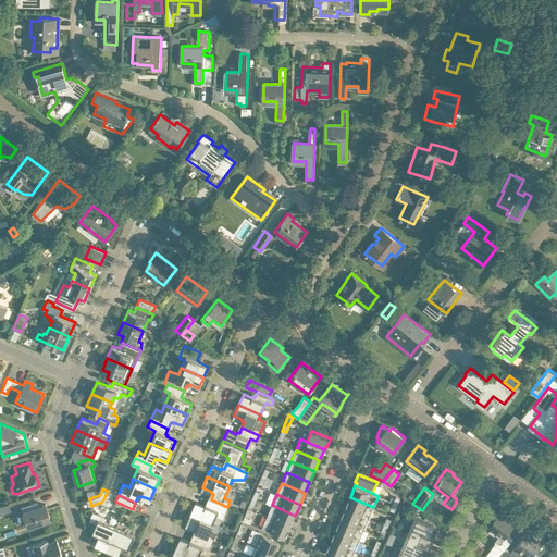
[(373,507),(350,497),(346,508),(369,518),(373,507)]
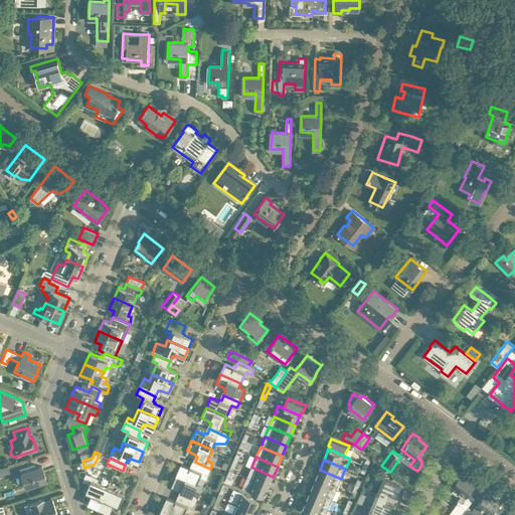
[(181,464),(177,474),(197,483),(200,476),(206,479),(210,469),(195,462),(192,467),(190,466),(190,468),(181,464)]
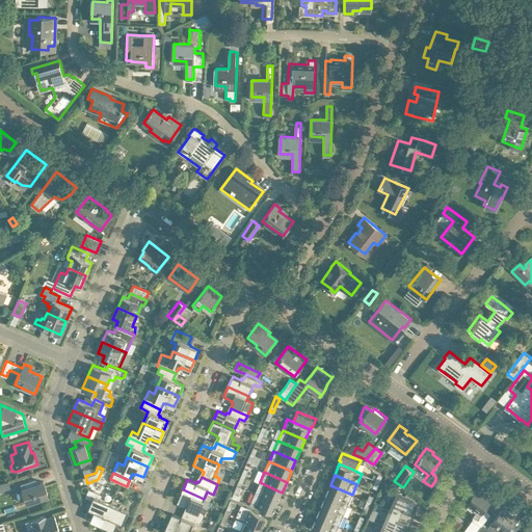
[(36,483),(35,479),(20,483),(26,503),(33,501),(34,502),(41,500),(41,499),(48,497),(43,481),(36,483)]
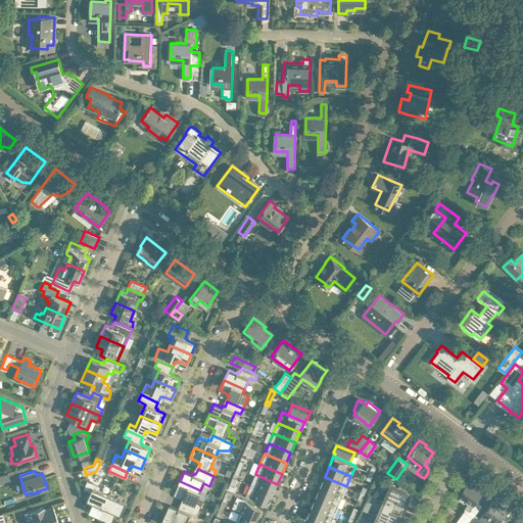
[(8,473),(0,475),(0,482),(10,479),(8,473)]
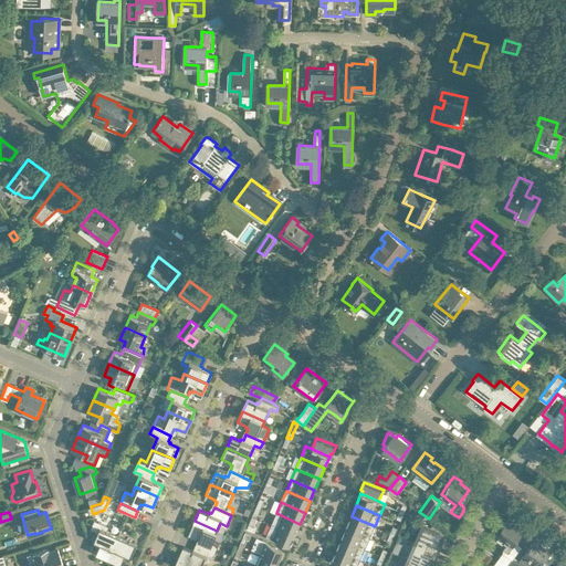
[(271,524),(295,535),(300,524),(276,513),(271,524)]
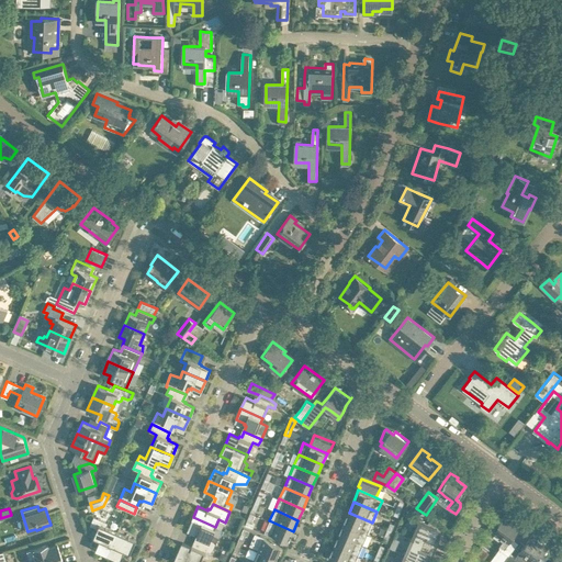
[(250,527),(254,520),(253,519),(255,514),(250,513),(245,525),(250,527)]
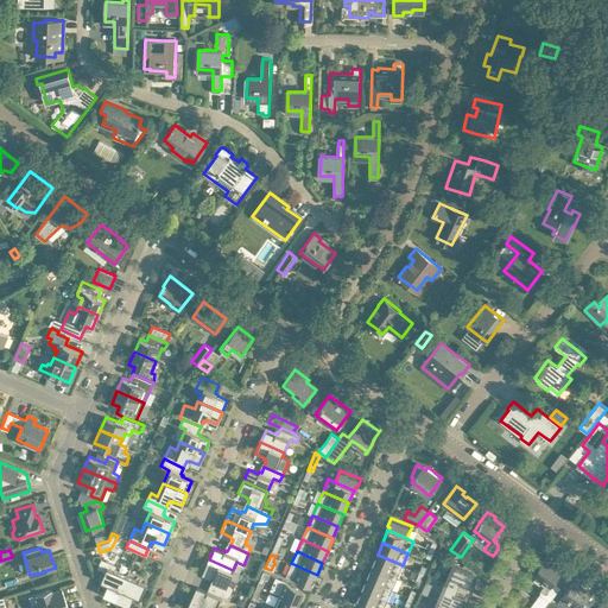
[(403,565),(378,555),(372,567),(398,577),(403,565)]
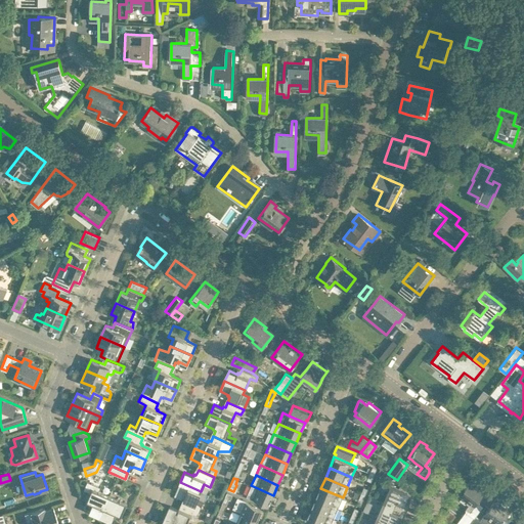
[(469,523),(474,517),(469,514),(479,500),(478,499),(485,489),(471,478),(465,487),(467,489),(462,495),(468,500),(467,503),(469,505),(466,509),(466,511),(455,523),(469,523)]
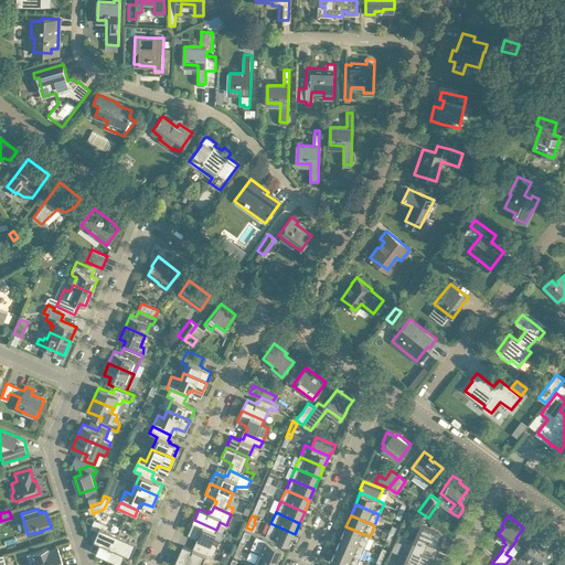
[(102,542),(97,551),(108,556),(118,534),(107,529),(108,524),(94,519),(91,528),(97,531),(94,540),(102,542)]
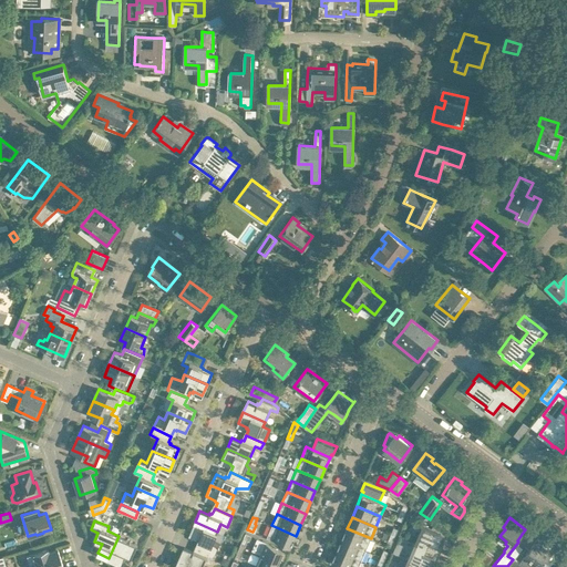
[(218,546),(212,544),(217,532),(195,522),(191,533),(199,537),(198,538),(200,539),(198,545),(216,553),(218,546)]
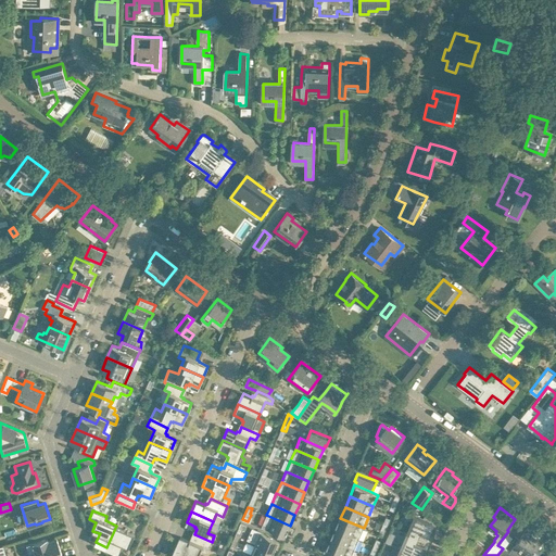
[(262,527),(274,531),(285,536),(290,526),(266,515),(262,527)]
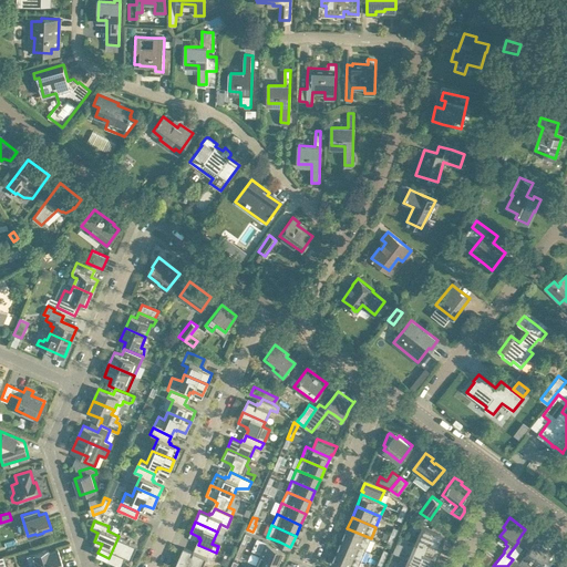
[(445,534),(423,525),(415,543),(440,553),(444,544),(441,543),(445,534)]
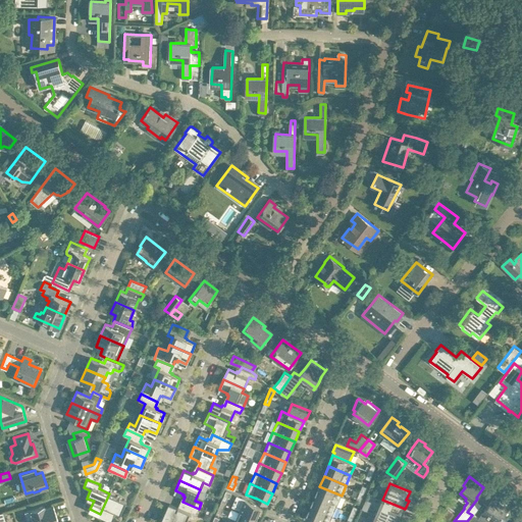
[(319,486),(315,497),(336,506),(342,496),(319,486)]
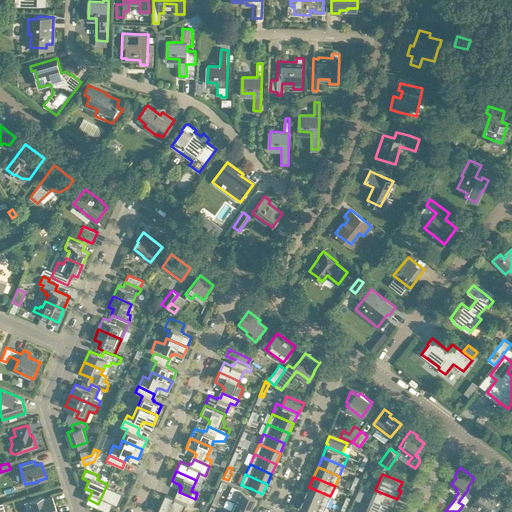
[(349,489),(354,490),(356,484),(352,482),(347,480),(345,485),(350,487),(349,489)]
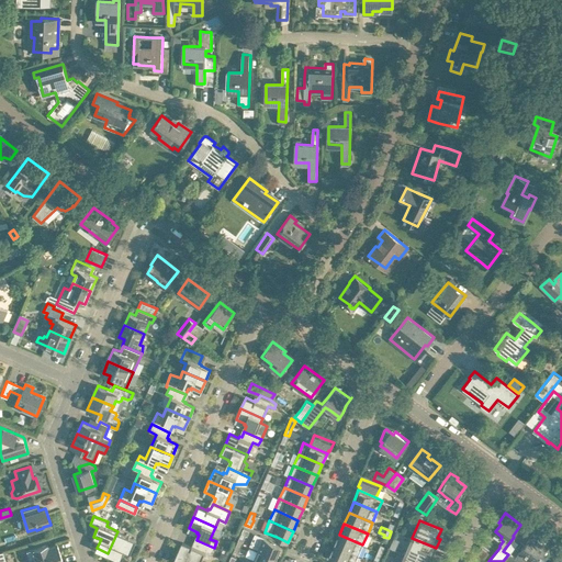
[(244,528),(238,540),(243,542),(246,535),(247,535),(249,530),(244,528)]
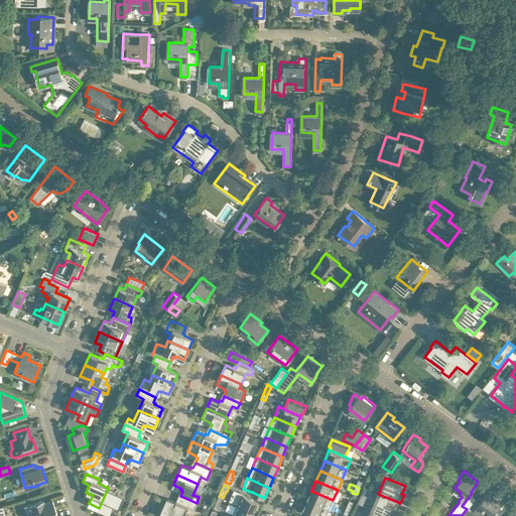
[(125,495),(116,491),(108,488),(99,508),(110,512),(113,504),(120,507),(125,495)]
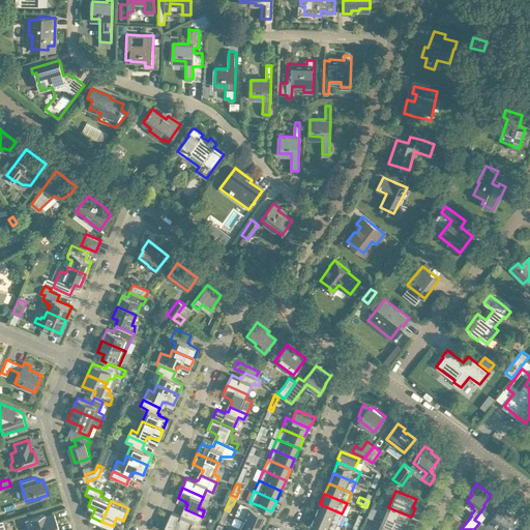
[(487,524),(495,529),(494,529),(505,529),(517,514),(502,503),(487,524)]
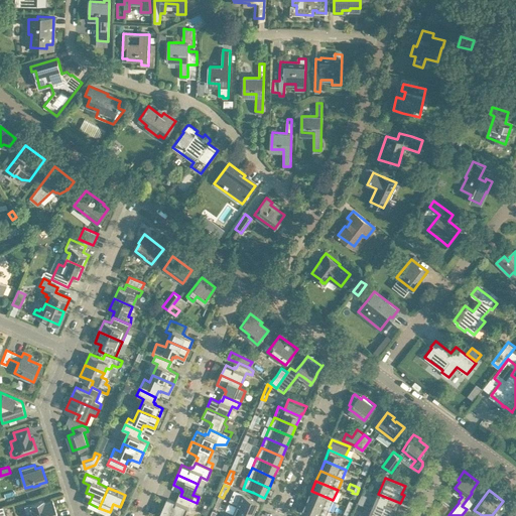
[(311,491),(306,501),(329,511),(333,500),(311,491)]
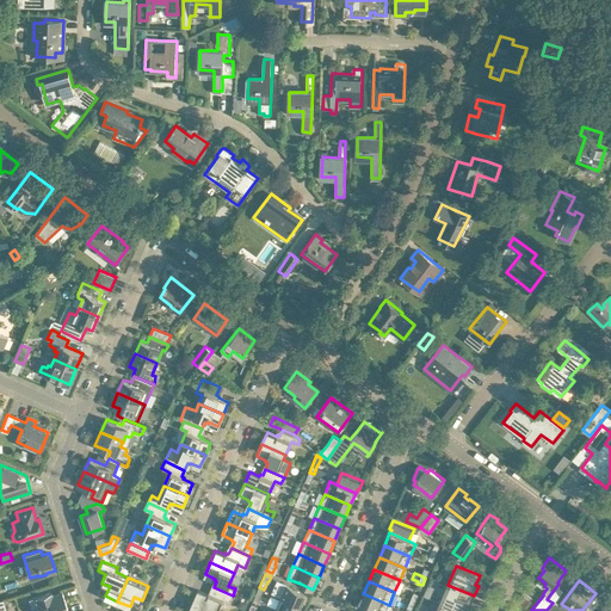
[(429,584),(424,594),(430,597),(434,586),(429,584)]
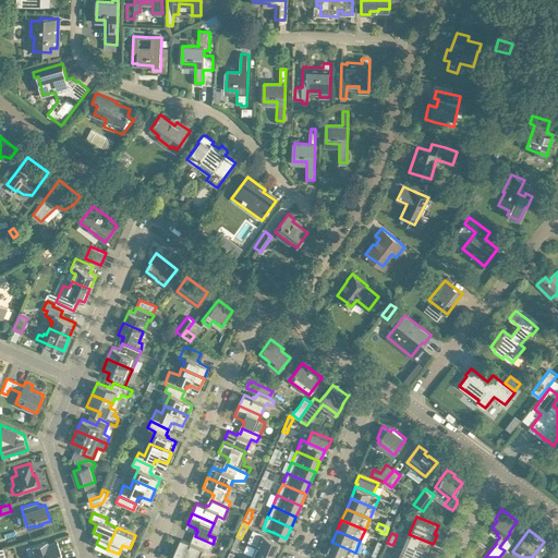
[(280,542),(262,534),(257,545),(275,553),(280,542)]
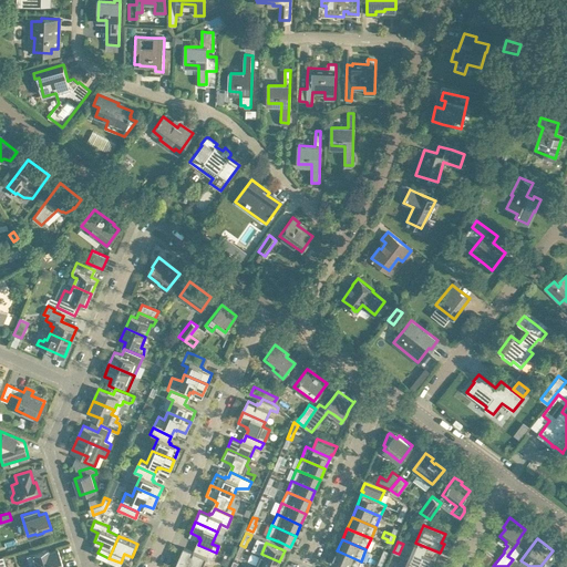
[(440,553),(415,543),(409,559),(426,566),(430,566),(433,560),(436,562),(440,553)]
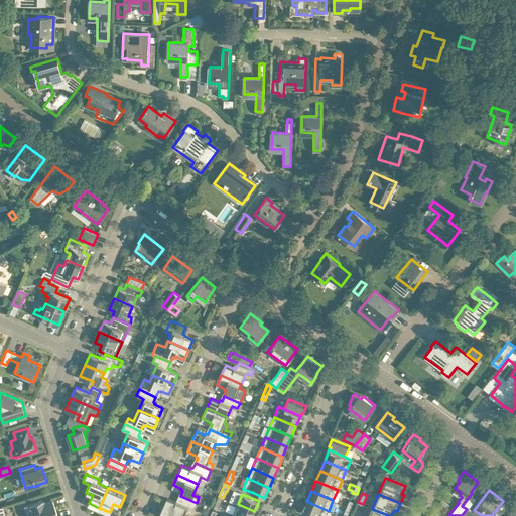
[(175,502),(167,498),(163,508),(180,515),(183,515),(186,510),(191,513),(197,503),(180,496),(178,501),(176,501),(175,502)]
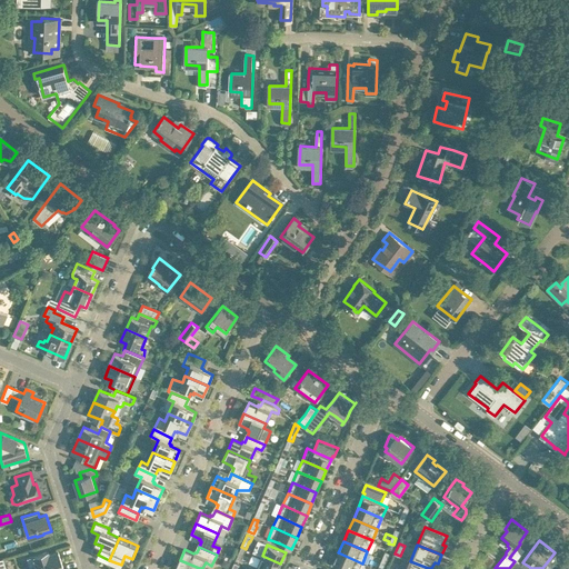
[(241,559),(242,556),(246,549),(241,547),(237,558),(241,559)]
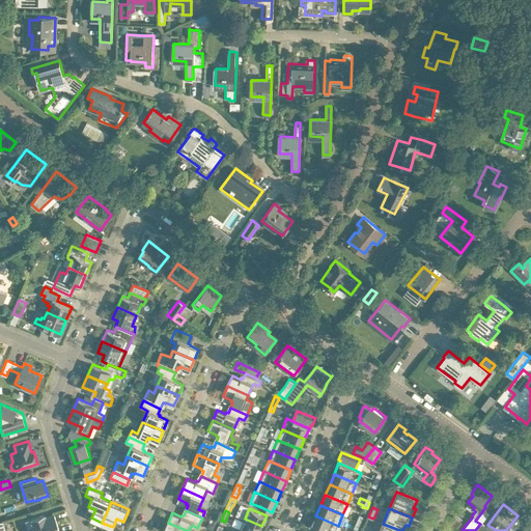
[(30,519),(25,521),(28,530),(59,530),(54,514),(45,516),(45,514),(30,519)]
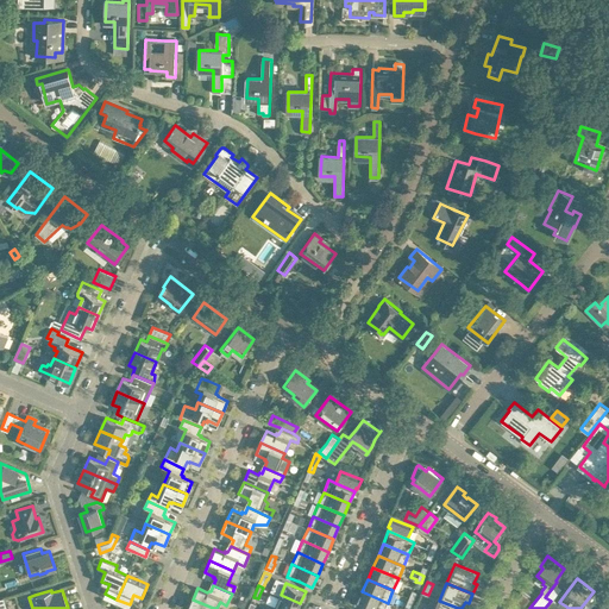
[(357,603),(369,608),(384,608),(388,603),(362,591),(357,603)]
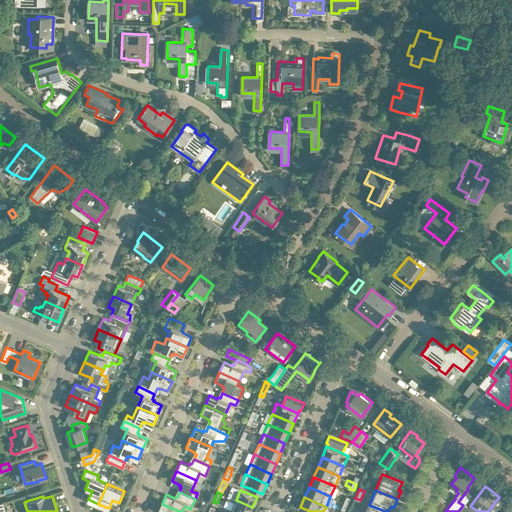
[(236,500),(231,510),(235,511),(250,511),(252,507),(236,500)]
